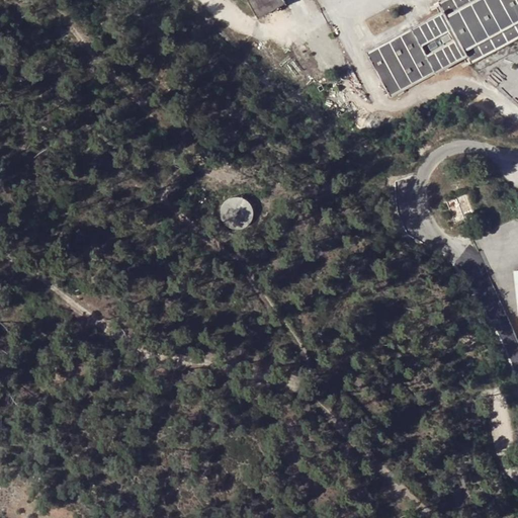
[(249,0),(258,16),(285,2),(283,0),(249,0)]
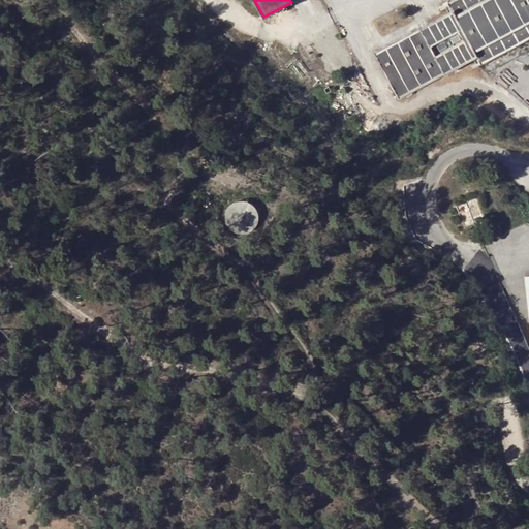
[(452,10),(438,19),(427,24),(375,52),(400,98),(476,57),(480,64),(506,51),(508,54),(512,52),(517,58),(528,51),(528,0),(453,0),(447,3),(452,10)]
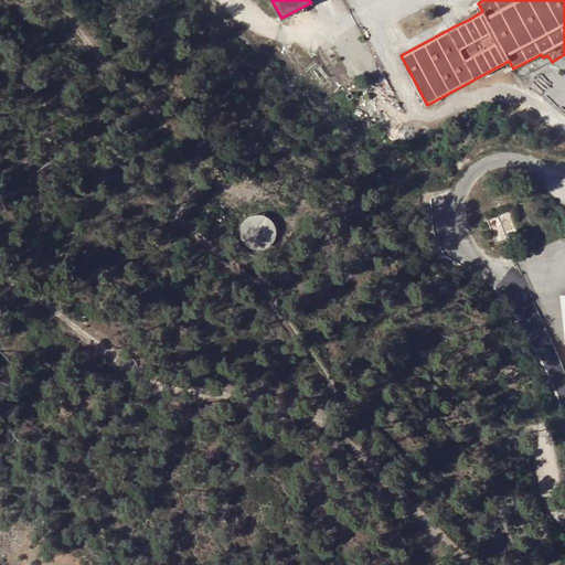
[(519,234),(510,212),(488,220),(497,242),(519,234)]
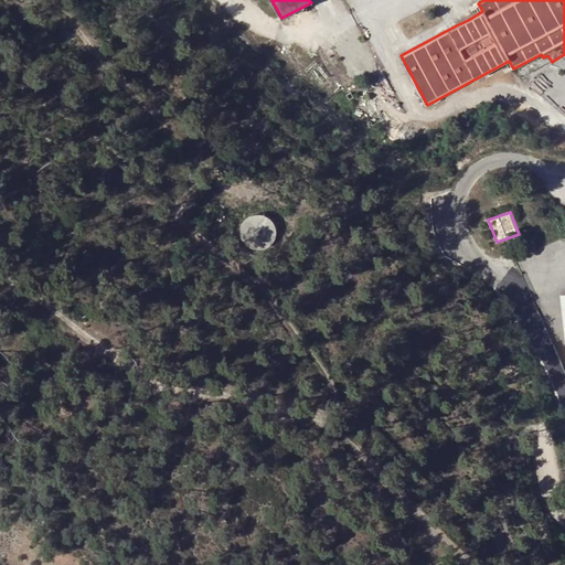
[(273,244),(276,240),(277,234),(276,227),(274,222),(269,217),(265,215),(258,214),(252,215),(246,219),(243,223),(241,228),(240,235),(242,241),(245,246),(251,249),(256,251),(263,251),(268,248),(273,244)]
